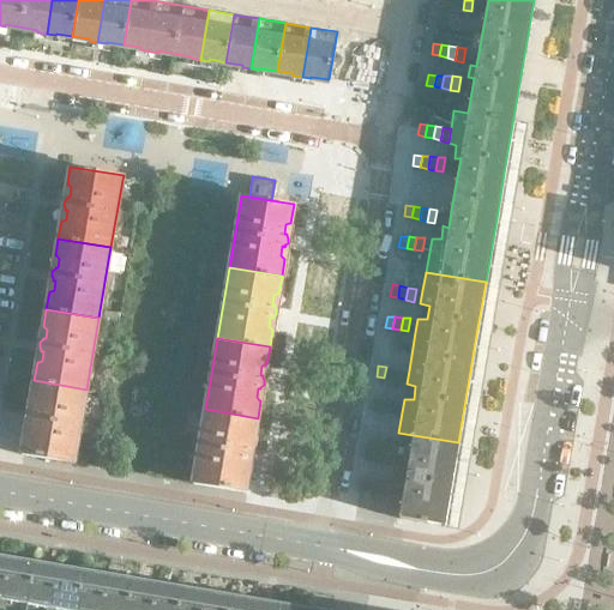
[(392,380),(393,368),(386,367),(384,378),(392,380)]
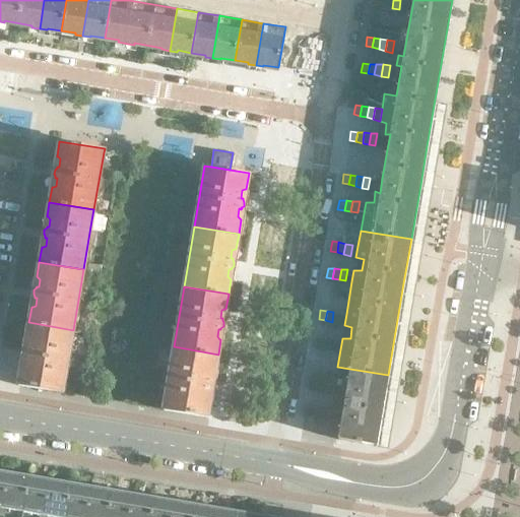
[(338,324),(340,313),(333,312),(332,322),(338,324)]
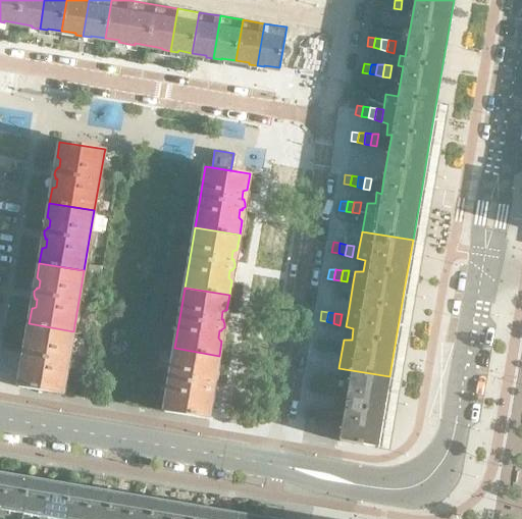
[(63,393),(71,342),(73,331),(29,323),(27,339),(28,339),(30,341),(29,349),(27,348),(25,349),(27,350),(23,351),(23,355),(24,358),(24,359),(27,359),(25,367),(22,368),(20,368),(18,384),(63,393)]
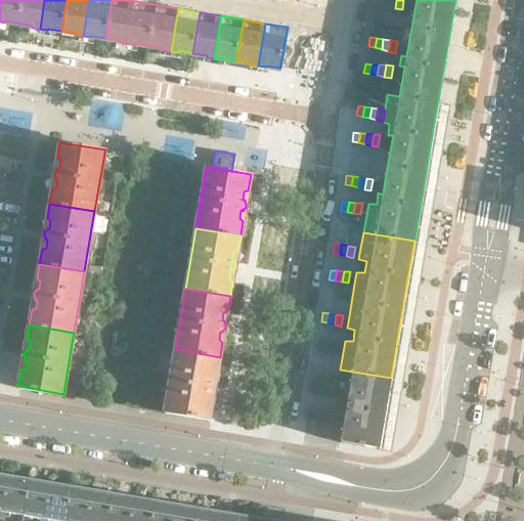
[(323,349),(325,339),(318,339),(316,348),(323,349)]
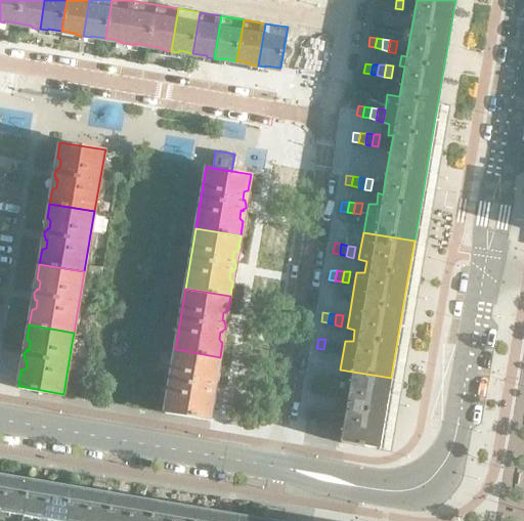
[(330,350),(332,340),(325,339),(323,349),(330,350)]
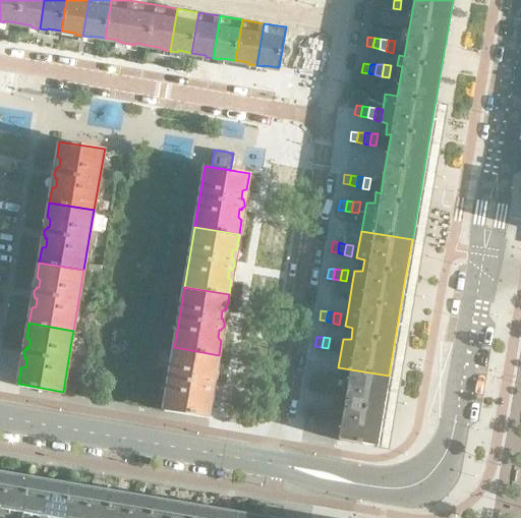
[(335,349),(337,338),(330,338),(328,348),(335,349)]
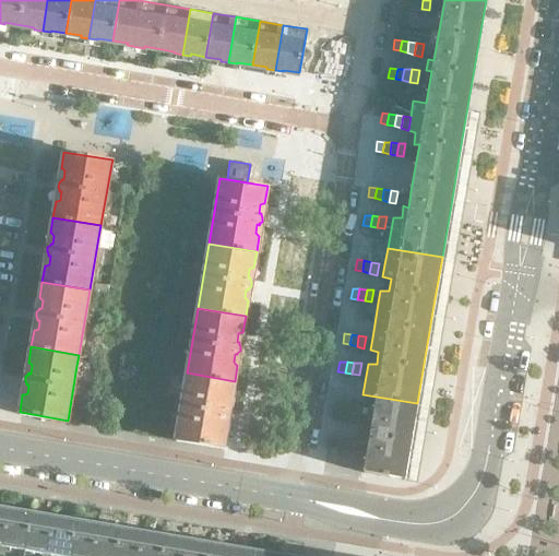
[(229,411),(228,409),(228,406),(226,406),(227,398),(230,397),(232,397),(235,381),(187,373),(175,438),(224,447),(226,429),(225,429),(223,427),(224,418),(226,418),(226,417),(229,415),(229,411)]
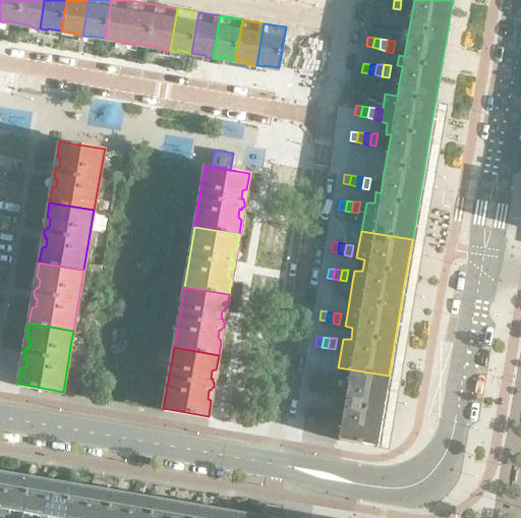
[(378,445),(385,400),(389,376),(338,367),(335,383),(333,394),(341,396),(339,407),(332,407),(329,419),(336,420),(336,422),(341,423),(339,439),(378,445)]
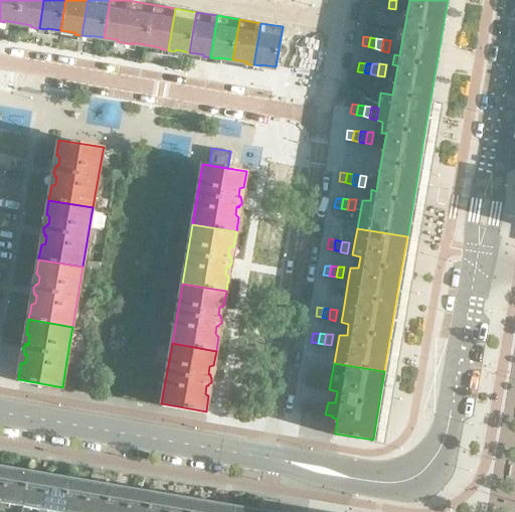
[(317,386),(319,376),(312,375),(311,385),(317,386)]
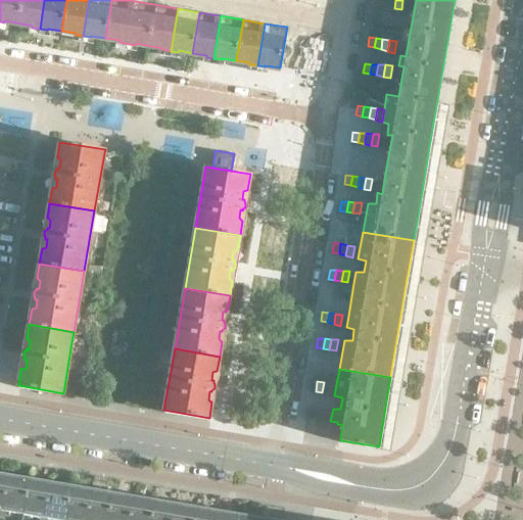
[(329,394),(330,383),(324,382),(322,392),(329,394)]
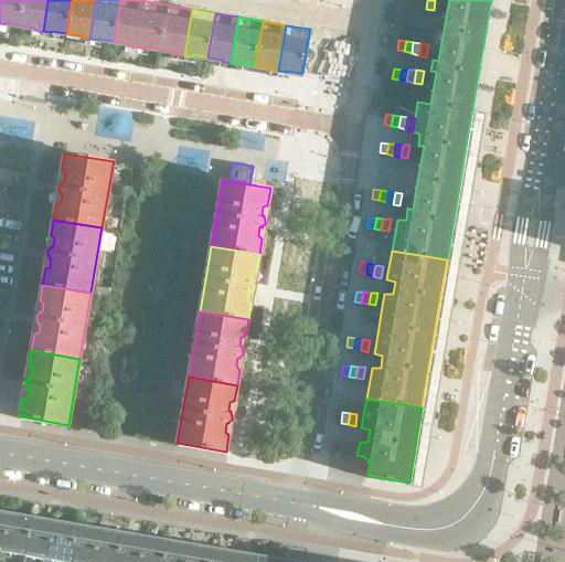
[(337,451),(338,441),(331,439),(329,449),(337,451)]
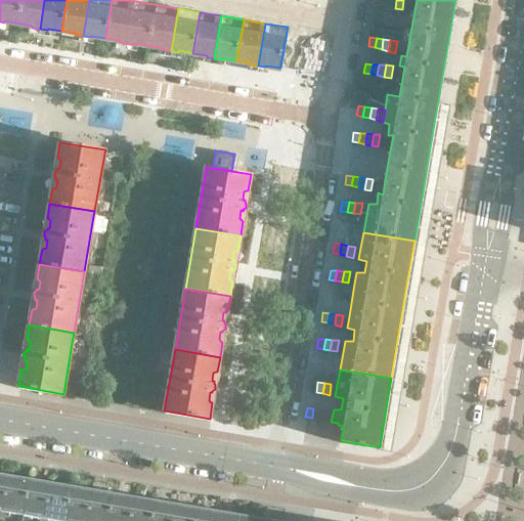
[(318,419),(320,408),(313,408),(312,418),(318,419)]
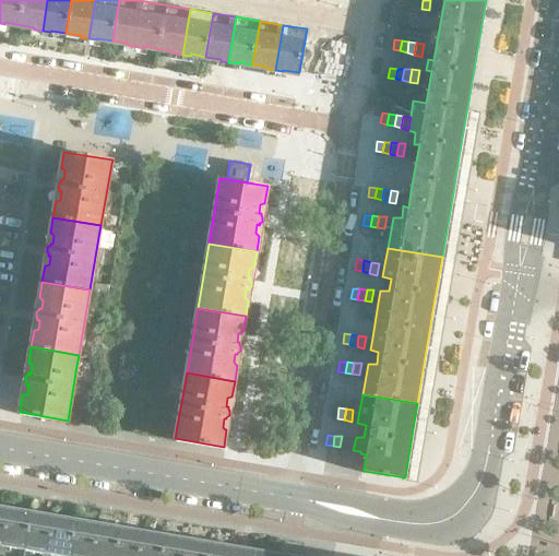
[(347,449),(349,436),(342,436),(340,447),(347,449)]
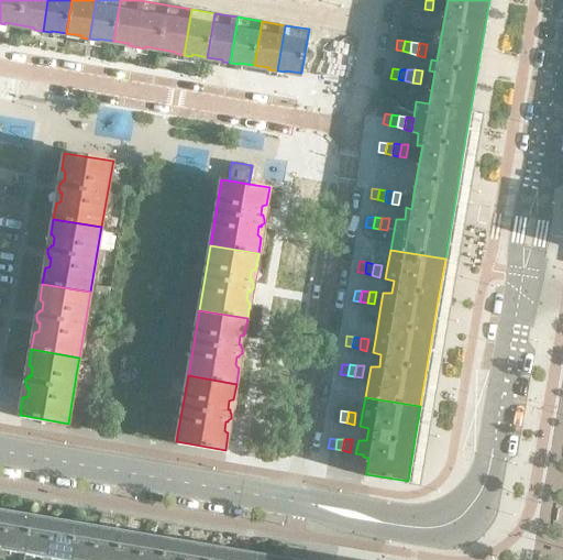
[(24,551),(31,513),(9,508),(1,556),(4,556),(6,548),(24,551)]
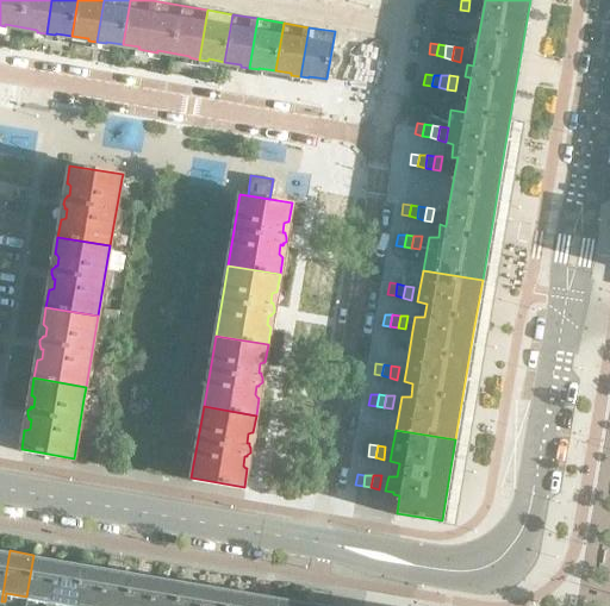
[(50,605),(58,558),(33,555),(26,597),(47,600),(45,605),(50,605)]
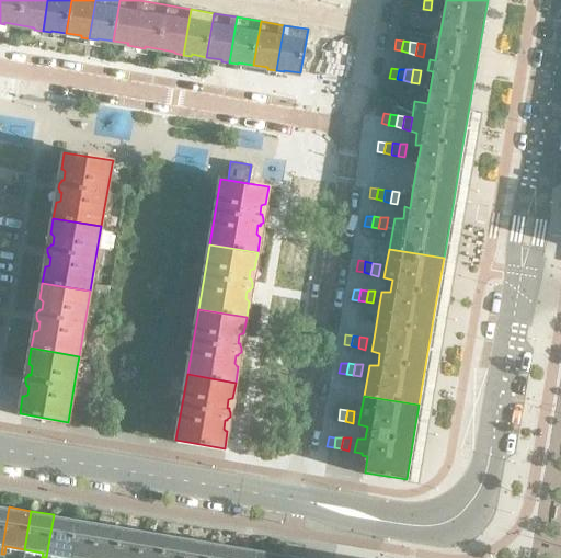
[(69,557),(76,519),(54,514),(46,557),(49,557),(50,554),(69,557)]
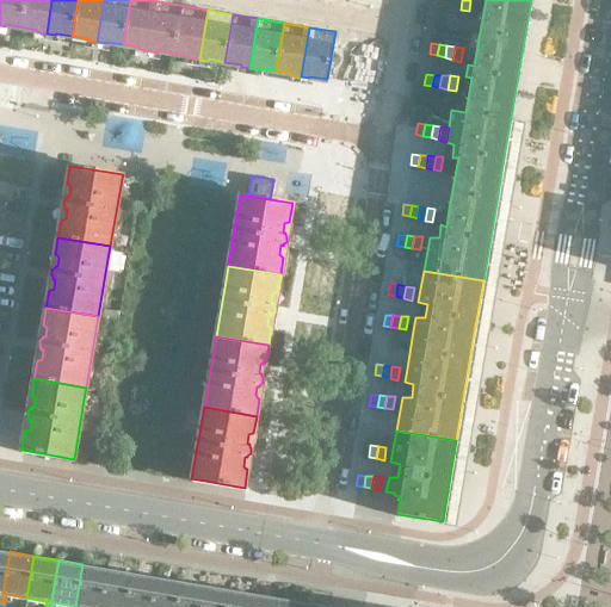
[(100,606),(107,568),(82,564),(75,606),(80,606),(100,606)]
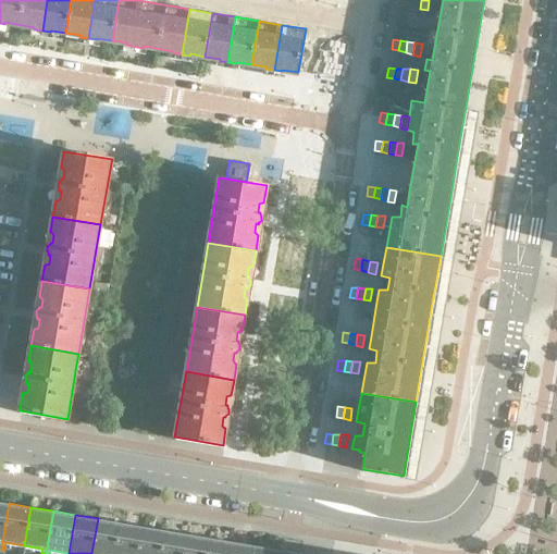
[(114,553),(120,522),(98,518),(91,553),(114,553)]
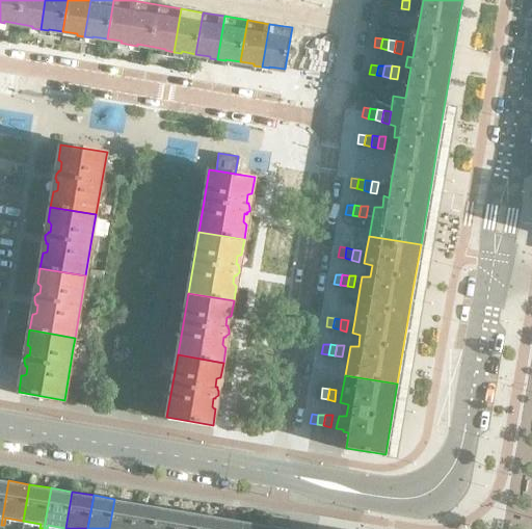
[(131,528),(136,502),(114,499),(109,528),(131,528)]
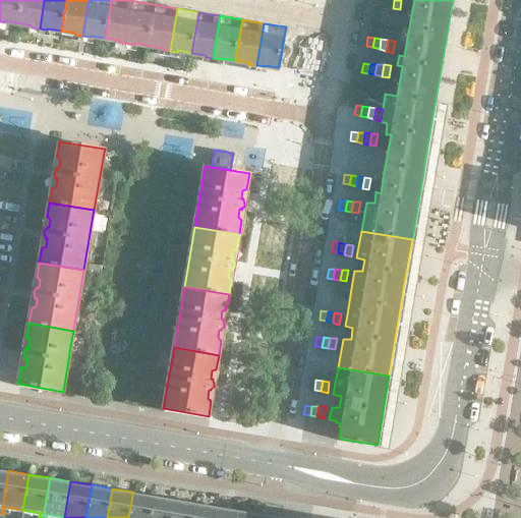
[(150,517),(154,496),(133,492),(128,517),(150,517)]
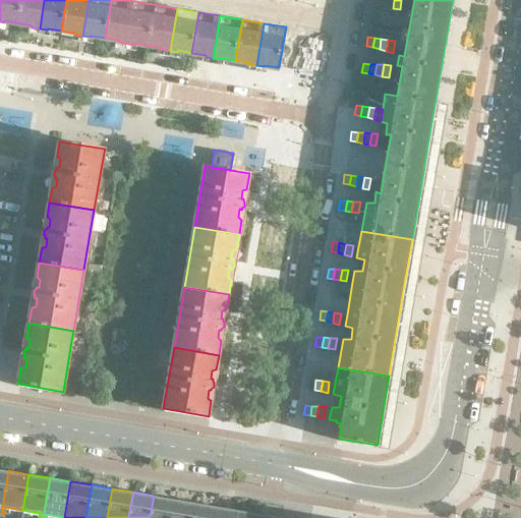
[(171,517),(175,499),(154,496),(150,517),(171,517)]
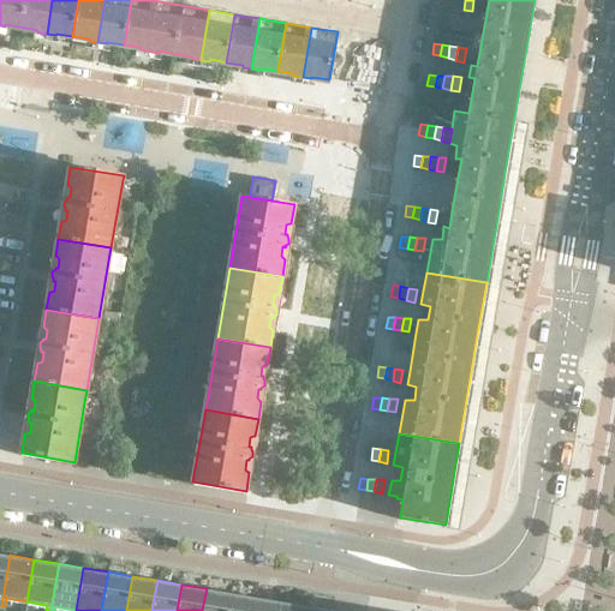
[(227,610),(231,592),(207,588),(202,610),(227,610)]
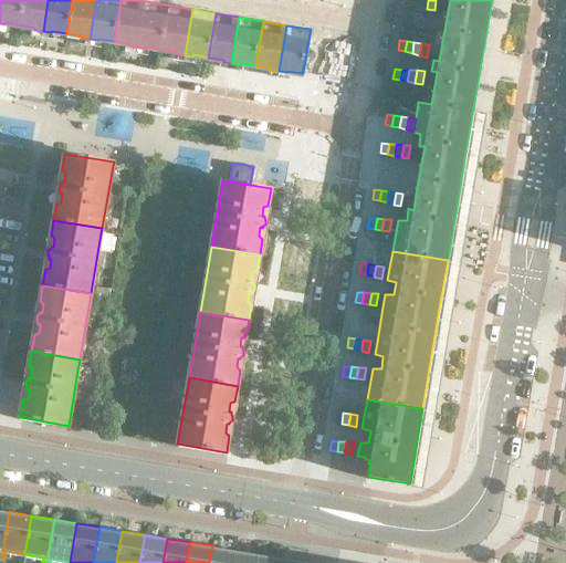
[(232,562),(236,550),(212,545),(209,562),(232,562)]
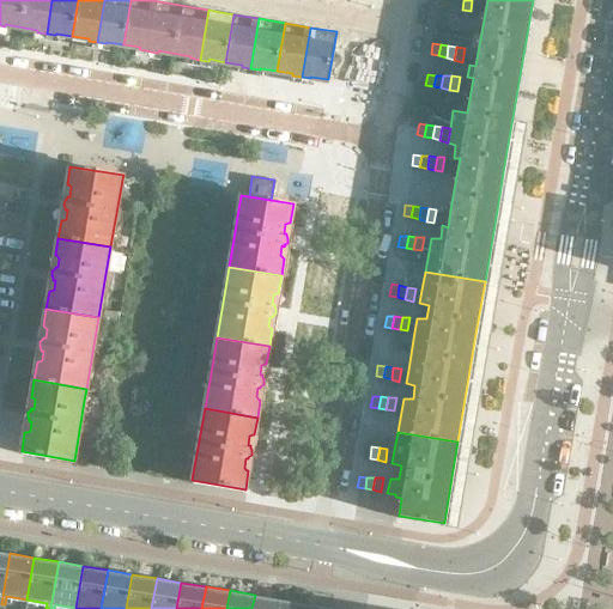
[(277,608),(279,598),(255,595),(252,608),(277,608)]
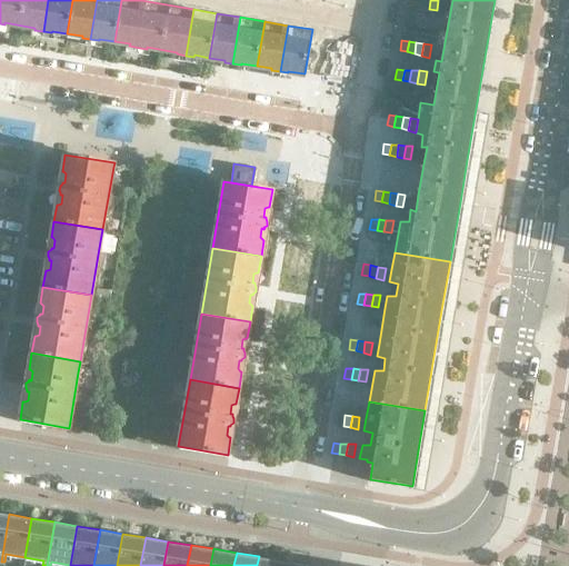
[(281,565),(282,560),(259,556),(257,565),(281,565)]
